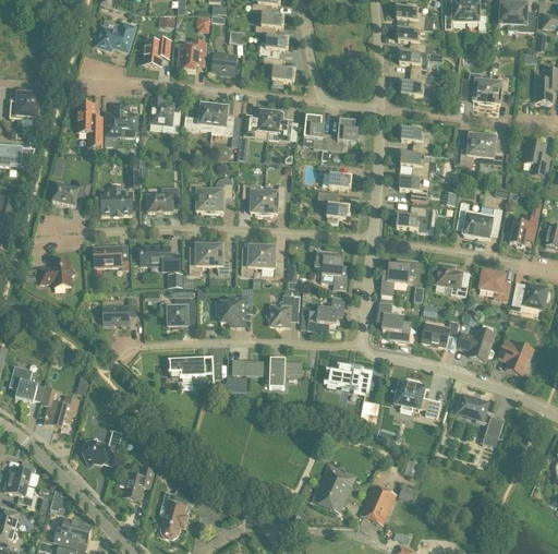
[(257,0),(257,2),(252,2),(251,10),(263,11),(271,12),(271,4),(277,4),(277,2),(280,2),(280,0),(257,0)]
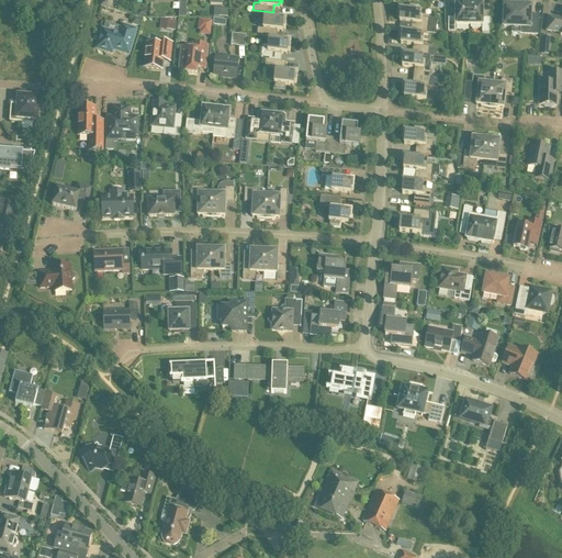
[(469,21),(469,0),(468,0),(459,0),(456,0),(456,14),(448,14),(448,28),(456,28),(456,21),(469,21)]
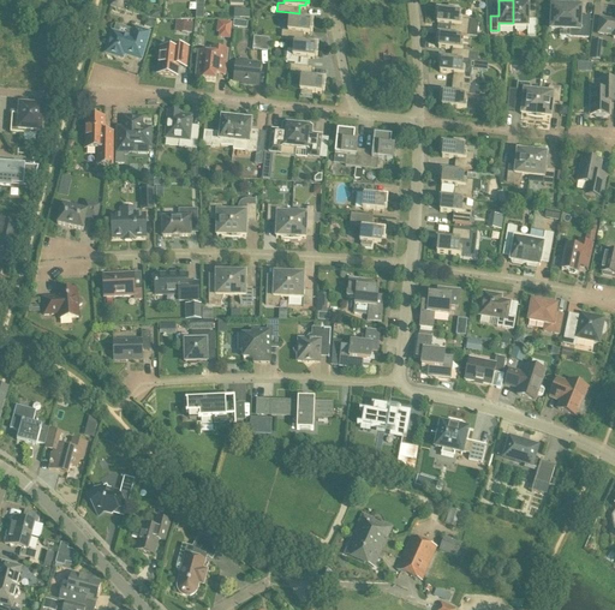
[(513,0),(513,23),(515,23),(514,27),(526,27),(526,23),(527,23),(527,31),(536,31),(536,16),(527,16),(529,0),(524,0),(515,0),(513,0)]
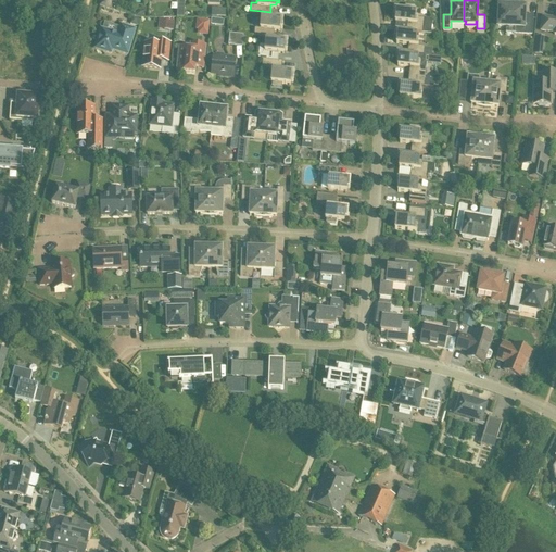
[(516,2),(507,1),(507,2),(498,2),(498,23),(506,23),(506,28),(532,30),(532,12),(525,12),(525,3),(516,2)]
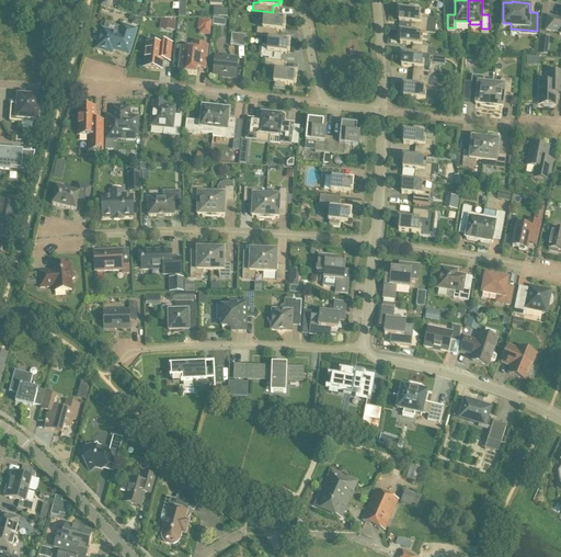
[(427,14),(419,14),(420,7),(418,7),(419,3),(409,2),(409,6),(398,3),(397,13),(399,13),(399,18),(411,20),(410,27),(421,29),(426,30),(427,14)]
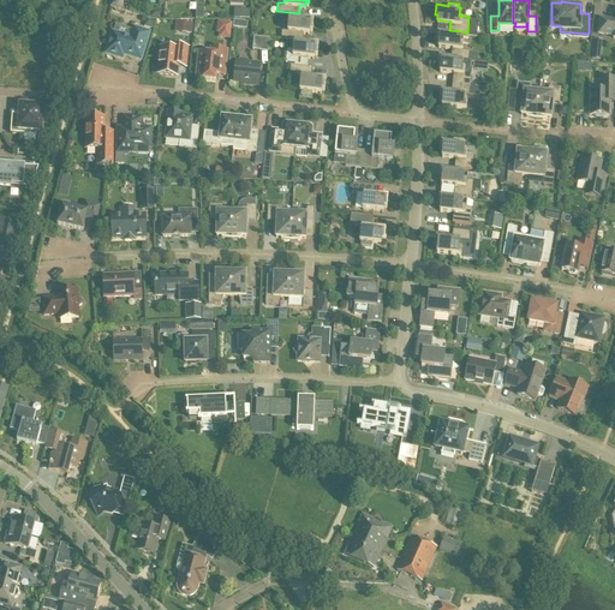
[(314,15),(299,13),(290,12),(287,28),(281,27),(281,36),(294,37),(303,39),(303,29),(309,30),(309,27),(312,28),(314,15)]
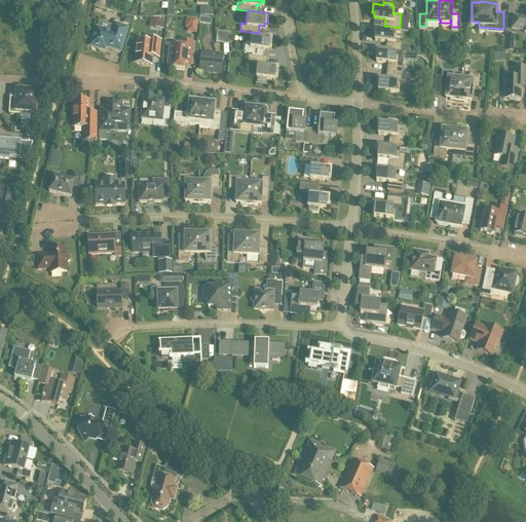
[(132,21),(133,15),(132,14),(132,13),(124,12),(123,19),(129,21),(129,20),(132,21)]
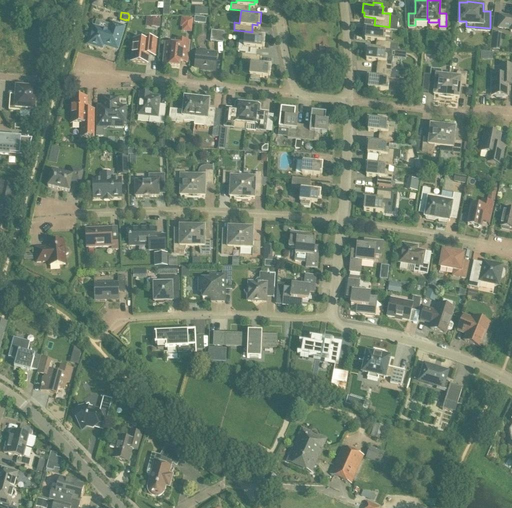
[(511,13),(500,12),(498,24),(511,26),(510,28),(511,28),(511,13)]
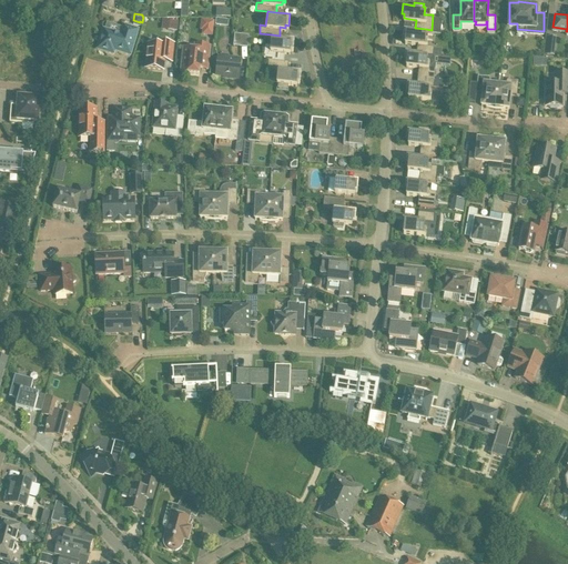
[(201,16),(200,26),(202,26),(202,30),(212,31),(214,17),(201,16)]
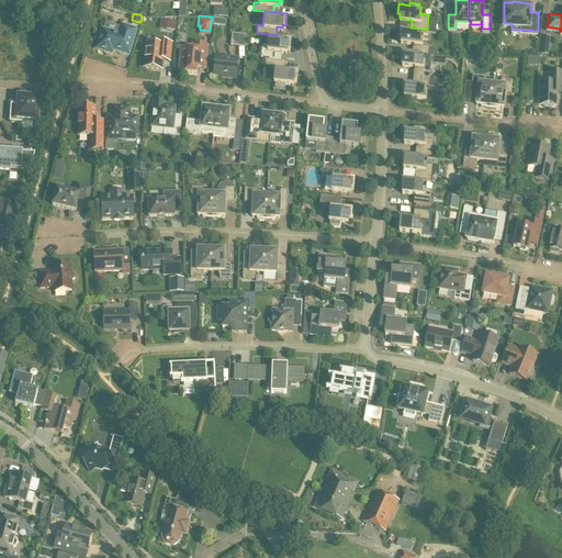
[(132,42),(136,25),(122,21),(119,31),(102,25),(97,45),(112,49),(113,45),(122,48),(124,40),(132,42)]
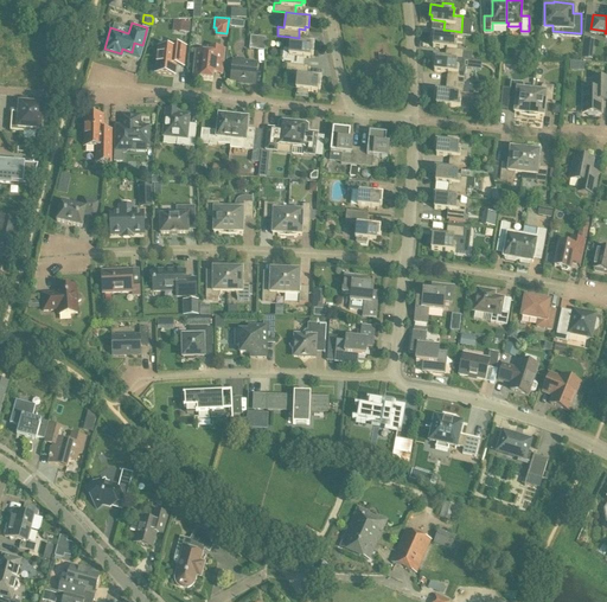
[(455,31),(443,30),(432,29),(430,38),(433,38),(433,44),(446,45),(445,53),(457,55),(462,56),(464,46),(457,46),(458,39),(454,39),(455,31)]
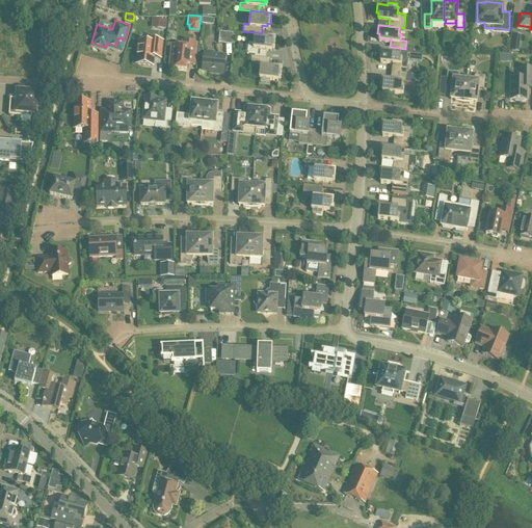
[(232,42),(233,29),(219,28),(218,40),(232,42)]
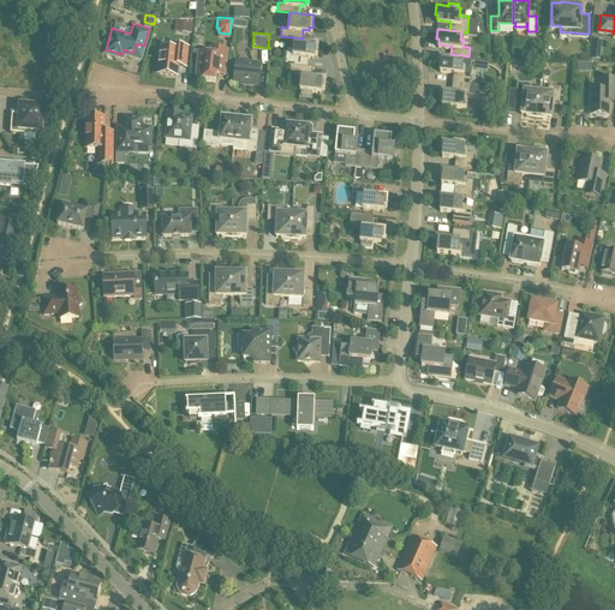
[(318,40),(303,39),(294,37),(293,46),(287,46),(286,61),(291,61),(308,63),(308,54),(314,54),(314,52),(317,52),(318,40)]
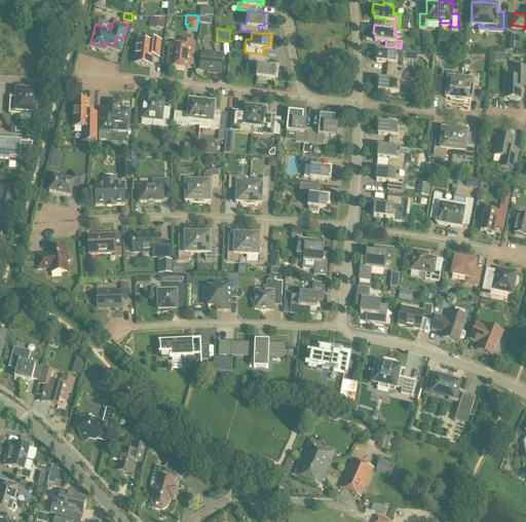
[(159,47),(160,37),(146,35),(146,38),(138,37),(136,60),(150,62),(152,46),(159,47)]
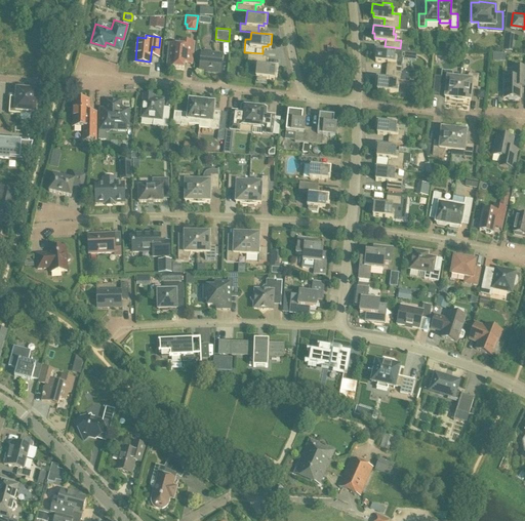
[(192,61),(194,39),(180,38),(179,42),(170,41),(168,64),(184,66),(185,59),(192,61)]
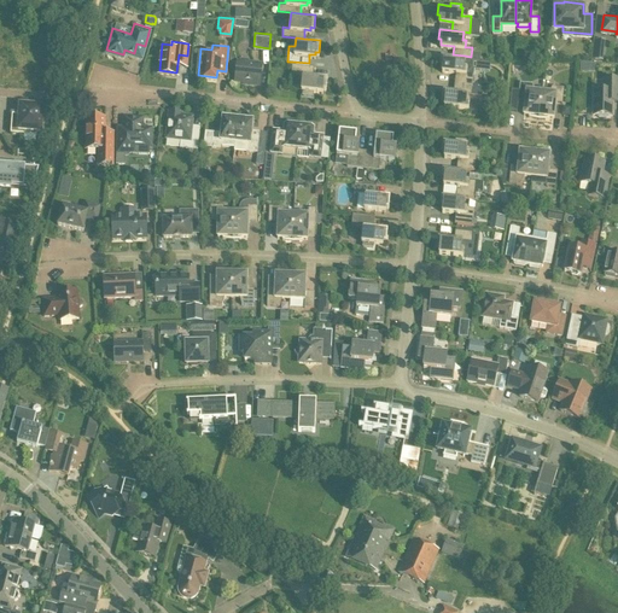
[(594,46),(593,56),(602,57),(604,47),(594,46)]
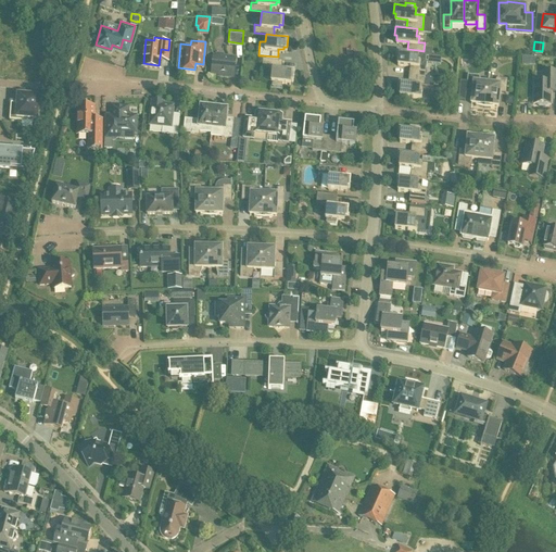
[(57,58),(58,46),(41,45),(40,55),(57,58)]
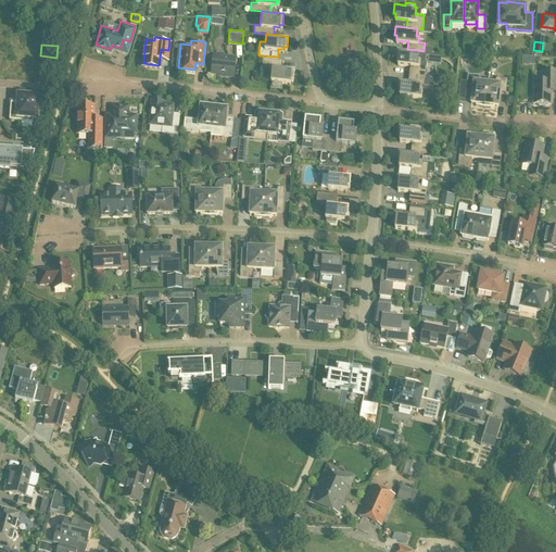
[(424,51),(418,50),(407,49),(396,48),(395,57),(397,57),(397,62),(409,63),(408,72),(425,73),(427,59),(424,59),(425,51),(424,51)]
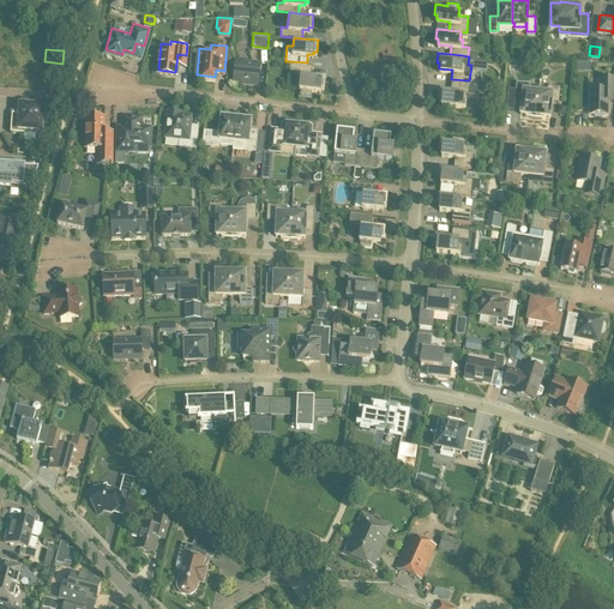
[(247,78),(247,80),(258,82),(260,60),(246,59),(247,55),(238,54),(238,58),(235,58),(233,77),(247,78)]
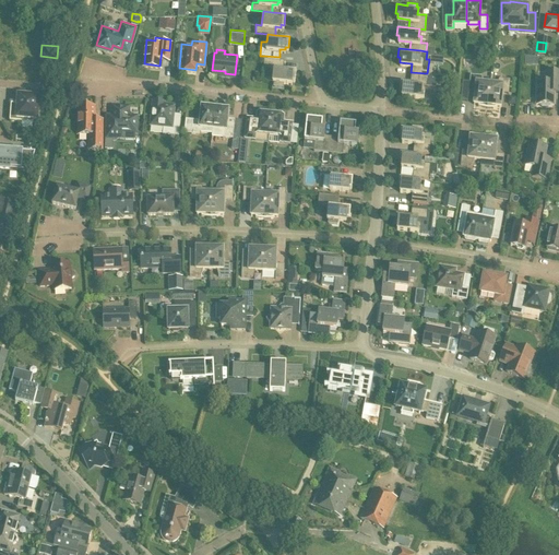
[(284,58),(280,57),(264,56),(263,65),(274,66),(272,79),(274,79),(274,82),(283,83),(283,80),(292,81),(292,79),(295,79),(296,68),(283,66),(284,58)]
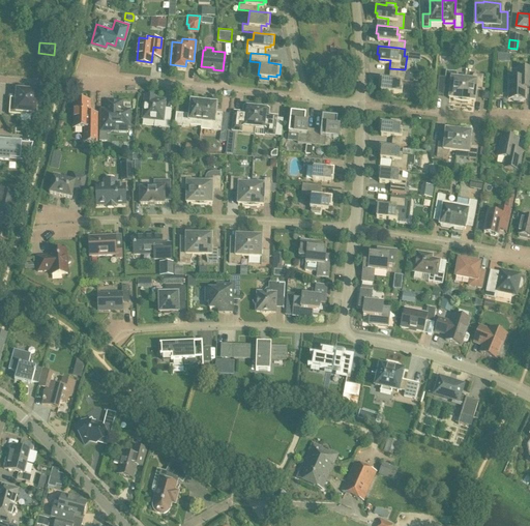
[(529,82),(529,64),(517,65),(517,75),(508,75),(508,95),(511,95),(513,97),(520,97),(522,95),(525,96),(525,83),(529,82)]
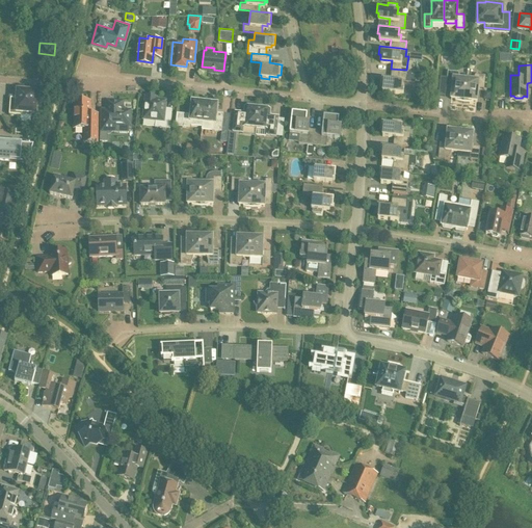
[(463,100),(466,76),(459,76),(458,69),(448,68),(446,81),(452,82),(451,96),(455,96),(455,98),(457,99),(463,100)]
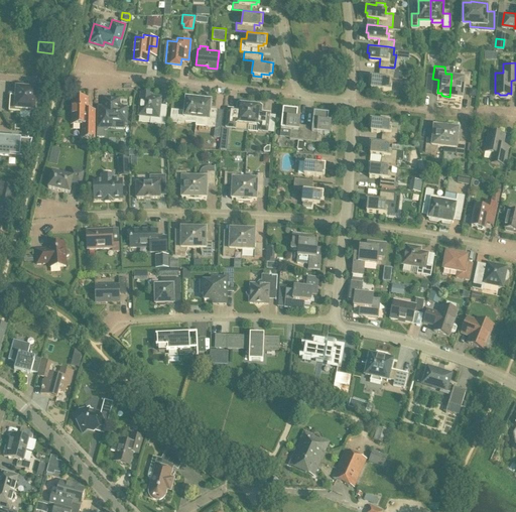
[(407,70),(394,68),(379,67),(378,74),(370,73),(369,81),(371,82),(371,86),(391,89),(391,83),(389,82),(390,76),(393,76),(402,78),(402,76),(406,77),(407,70)]
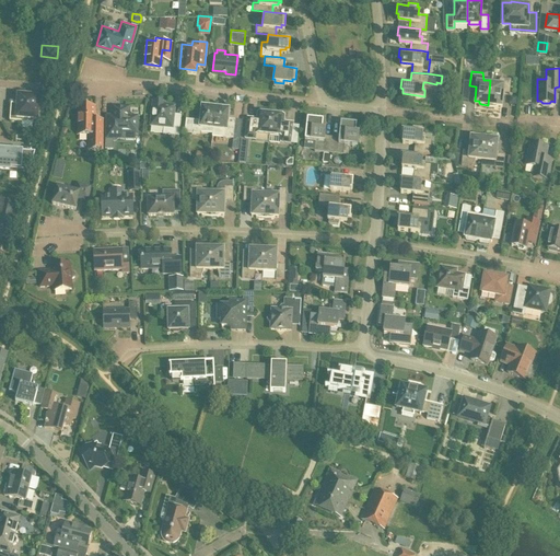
[(510,90),(511,76),(500,74),(498,81),(490,80),(488,105),(493,105),(497,105),(497,103),(501,104),(503,90),(510,90)]
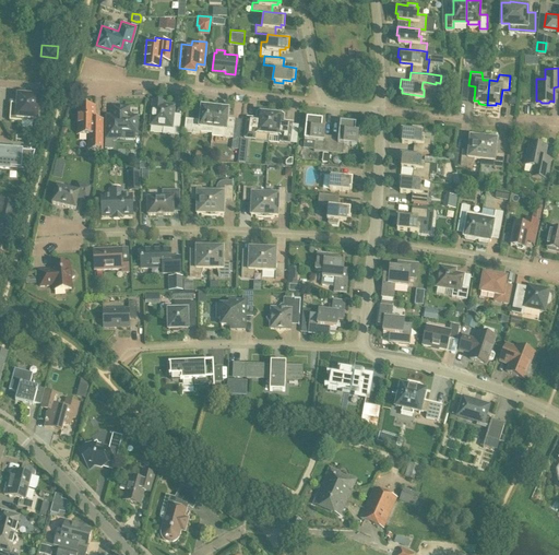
[(38,107),(39,93),(26,92),(26,94),(18,94),(18,101),(11,99),(10,117),(33,119),(33,116),(35,116),(36,107),(38,107)]
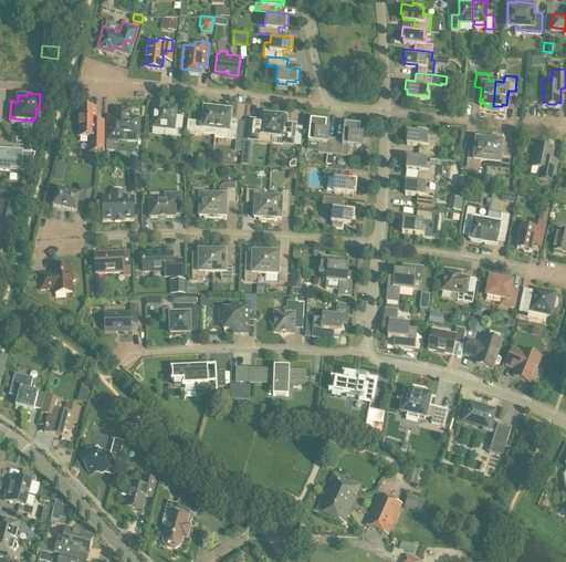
[(180,134),(182,117),(175,117),(177,103),(166,102),(166,101),(155,99),(152,124),(165,125),(165,132),(180,134)]
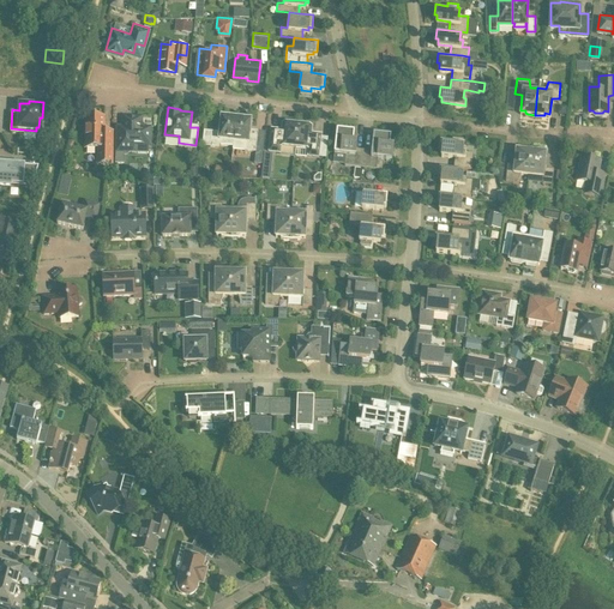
[(112,160),(113,128),(104,128),(104,114),(85,113),(85,144),(98,144),(97,160),(112,160)]
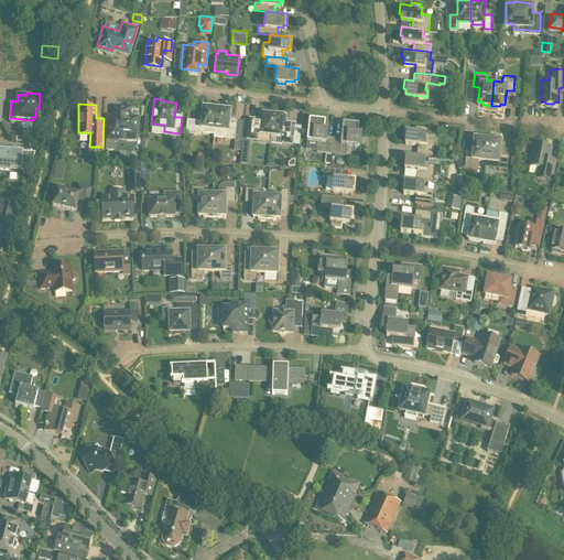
[(214,131),(217,106),(203,104),(202,118),(194,117),(193,131),(201,132),(201,129),(214,131)]
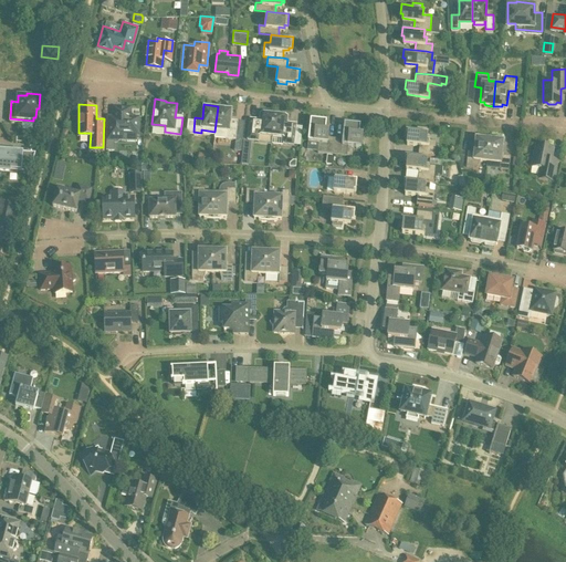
[(218,106),(215,132),(215,134),(236,136),(237,123),(230,122),(231,107),(229,107),(230,105),(219,104),(219,106),(218,106)]
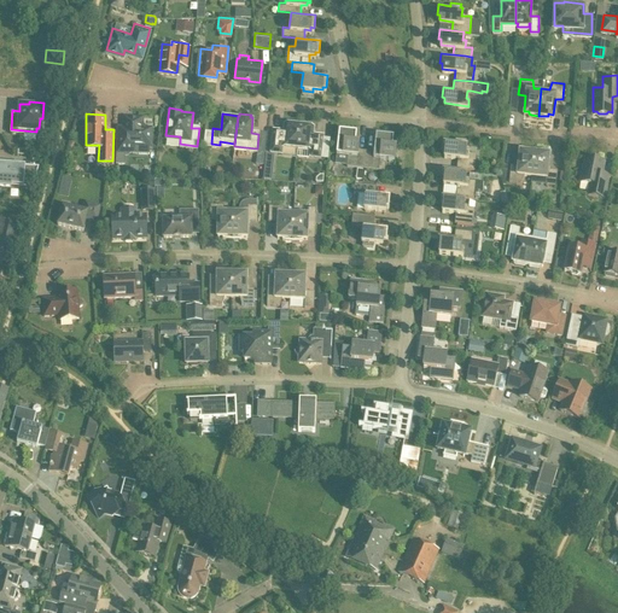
[(151,142),(151,126),(146,126),(141,121),(141,116),(124,115),(124,128),(121,128),(116,132),(116,161),(124,161),(124,152),(128,153),(130,150),(150,151),(150,142),(151,142)]
